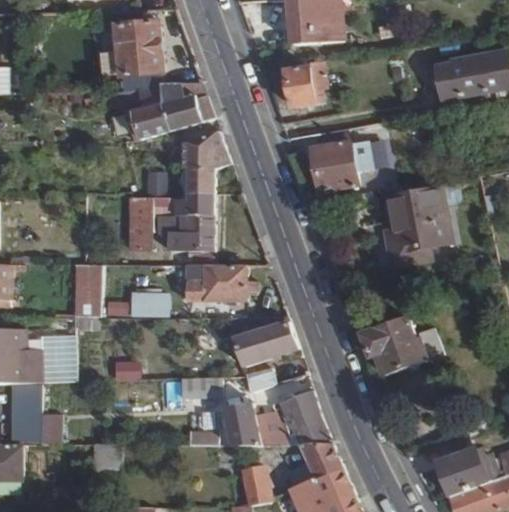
[(343,41),(339,0),(291,0),(295,46),(343,41)]
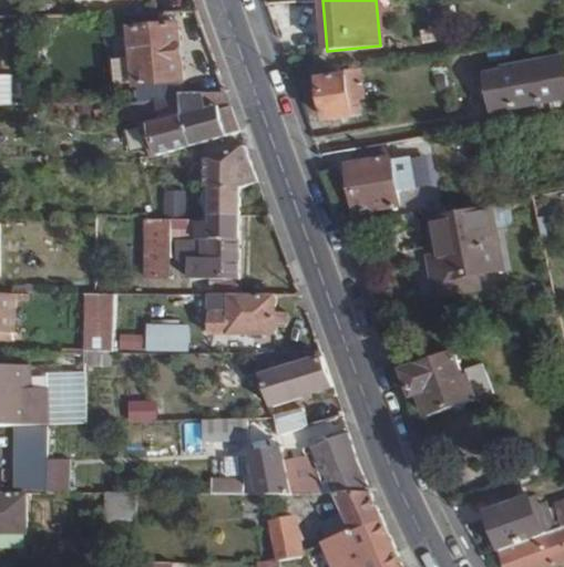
[(180,99),(180,90),(180,84),(177,79),(181,76),(178,21),(131,23),(133,82),(135,83),(137,100),(141,100),(180,99)]
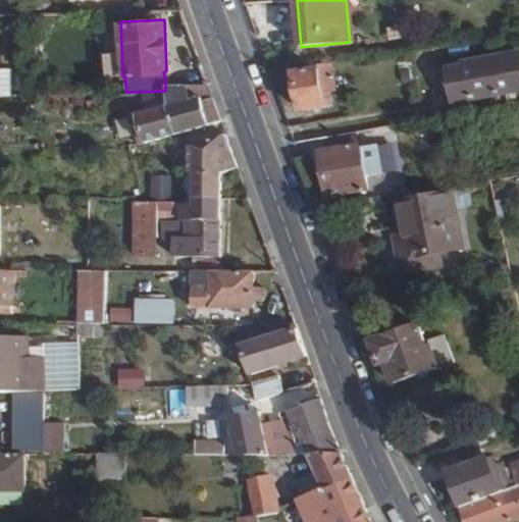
[(513,93),(506,55),(471,61),(471,65),(447,68),(453,103),(513,93)]
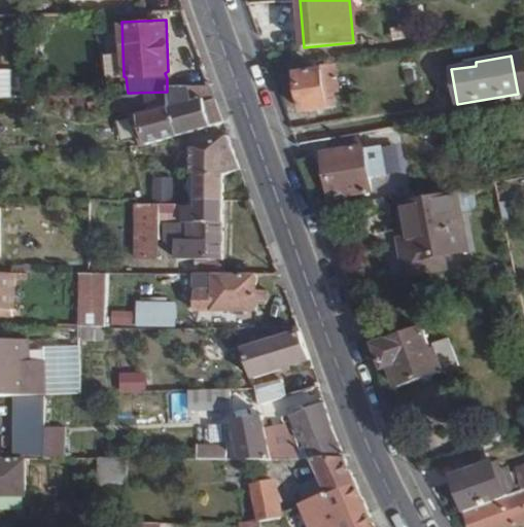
[(333,64),(319,66),(319,69),(297,72),(300,106),(337,103),(333,64)]
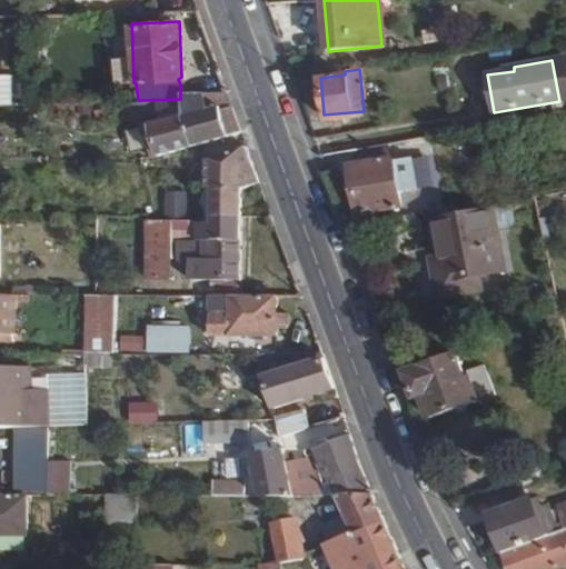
[(240,128),(227,90),(180,90),(180,99),(192,141),(240,128)]
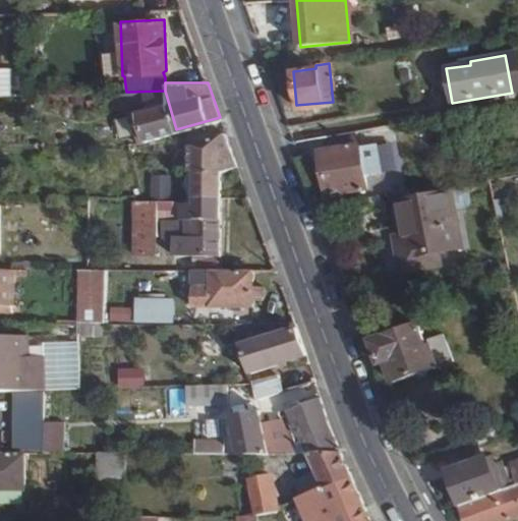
[(132,113),(137,140),(176,129),(165,91),(129,92),(132,103),(144,101),(146,110),(132,113)]
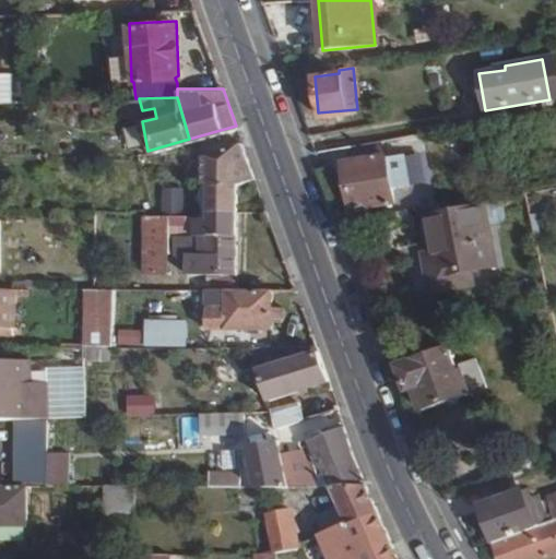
[(241,141),(202,154),(206,177),(206,210),(235,210),(235,180),(253,173),(241,141)]
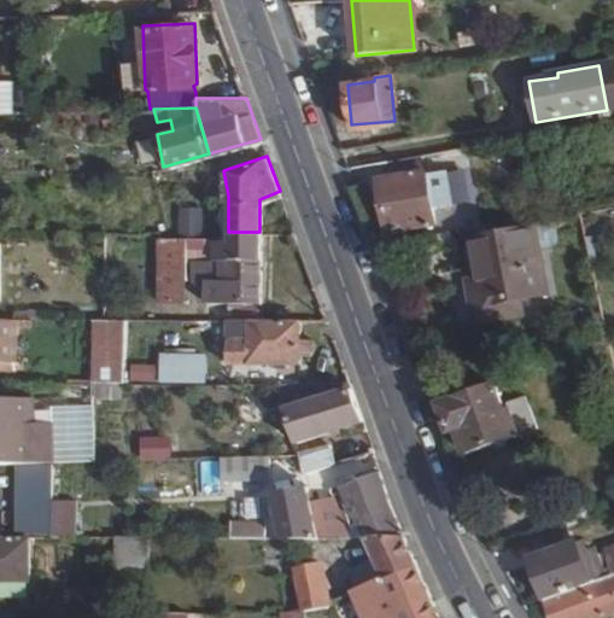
[(420,172),(417,157),(376,164),(379,179),(376,180),(387,235),(433,226),(427,196),(438,193),(434,175),(425,178),(420,172)]
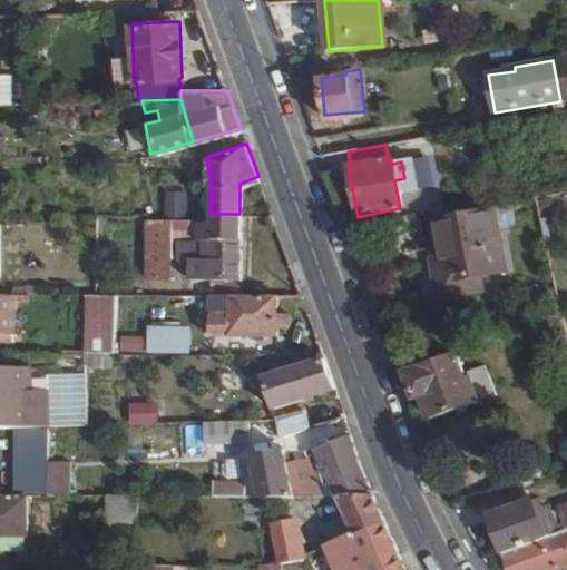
[(164,215),(185,216),(186,192),(165,190),(164,215)]
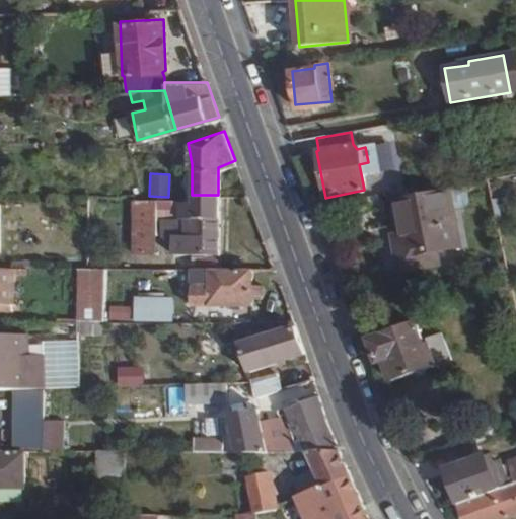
[(140,195),(136,174),(130,176),(133,195),(140,195)]
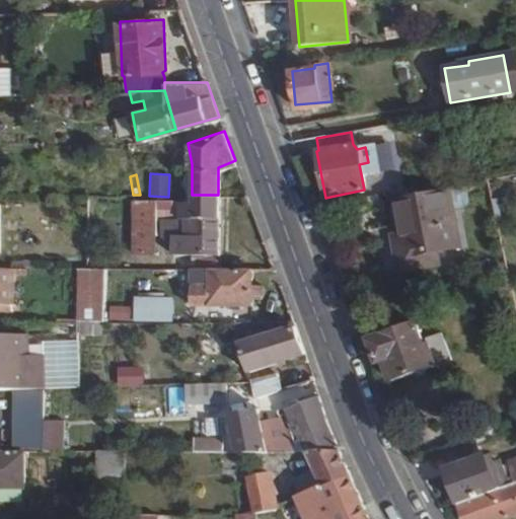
[(444,212),(441,192),(389,201),(395,235),(390,236),(397,272),(429,265),(428,252),(457,247),(449,211),(444,212)]
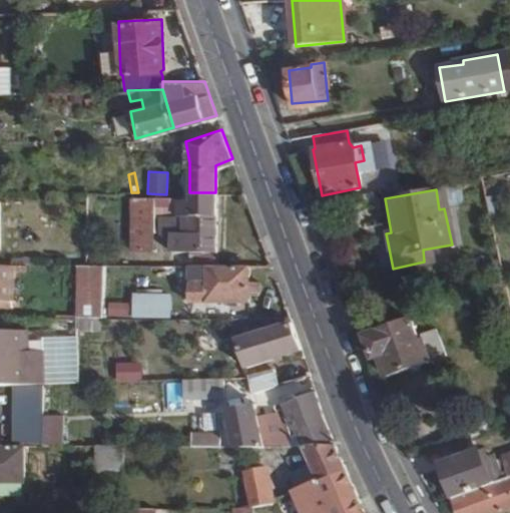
[(215,192),(189,192),(189,199),(169,200),(168,197),(131,197),(130,247),(151,247),(152,215),(157,215),(157,230),(162,230),(162,237),(171,237),(171,242),(165,243),(165,250),(189,250),(215,250),(215,192)]
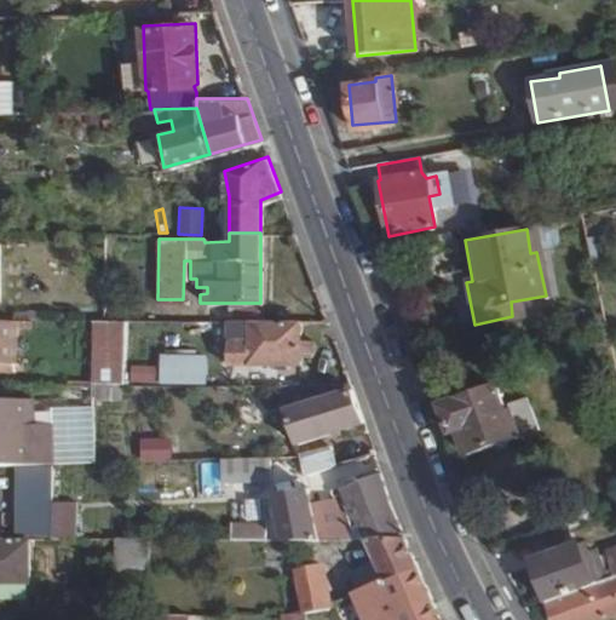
[(229,303),(229,320),(248,320),(260,320),(260,303),(229,303)]
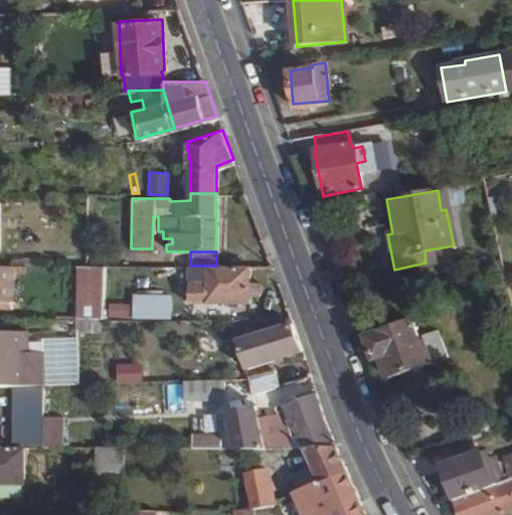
[(216,266),(206,266),(206,276),(196,276),(196,283),(190,283),(190,302),(249,301),(249,292),(260,292),(260,282),(249,282),(248,266),(216,266)]
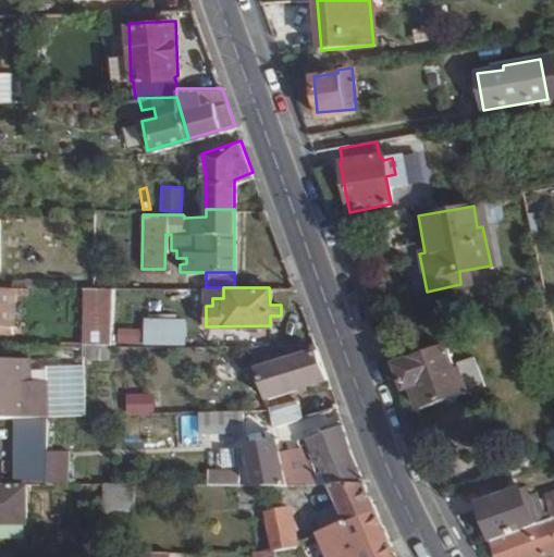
[(100,288),(94,288),(84,288),(84,345),(102,345),(110,345),(110,288),(100,288)]
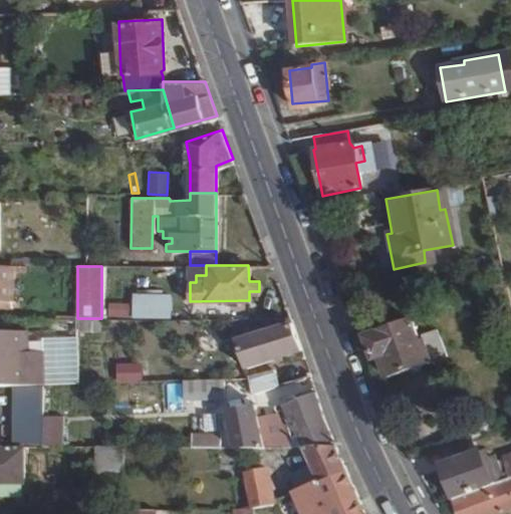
[(0,307),(17,307),(17,267),(0,267),(0,307)]
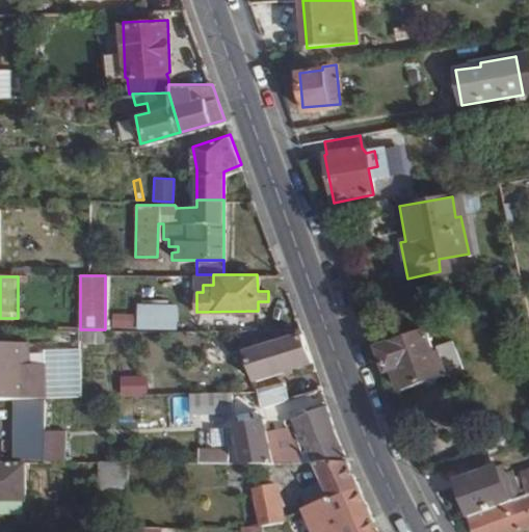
[(139,329),(178,328),(178,303),(138,303),(139,329)]
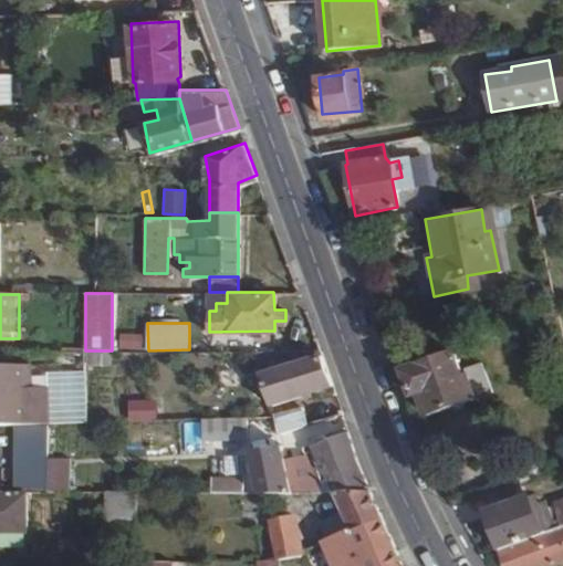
[(121,350),(146,349),(146,334),(120,334),(121,350)]
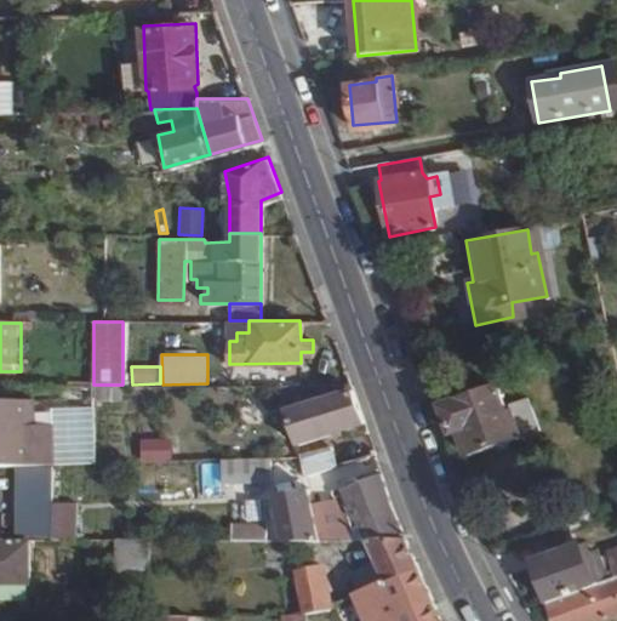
[(349,383),(291,383),(293,406),(283,409),(295,440),(364,422),(349,383)]
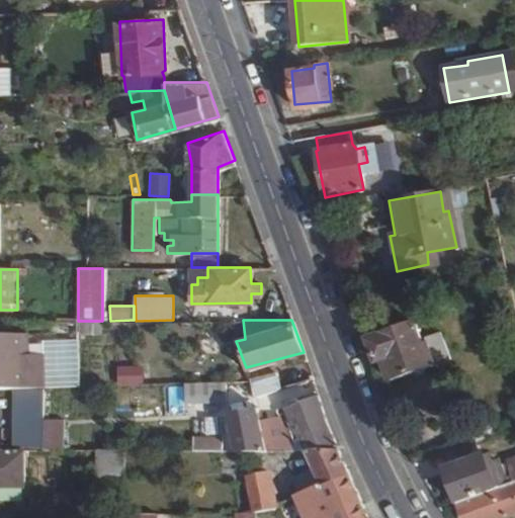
[(420,345),(413,324),(368,340),(375,362),(381,360),(389,380),(448,358),(438,331),(423,337),(425,344),(420,345)]
